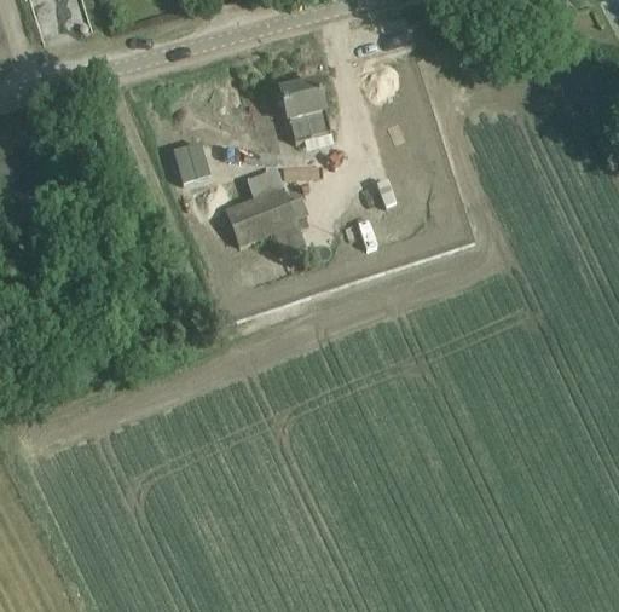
[(318,80),(281,90),(287,113),(294,143),(304,140),(331,133),(324,103),(318,80)]
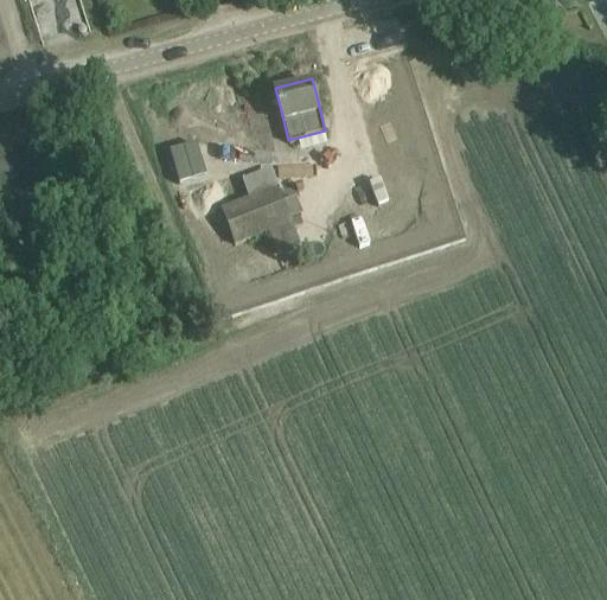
[(241,174),(249,195),(222,206),(236,242),(269,228),(282,261),(305,253),(300,238),(279,184),(275,185),(268,165),(241,174)]
